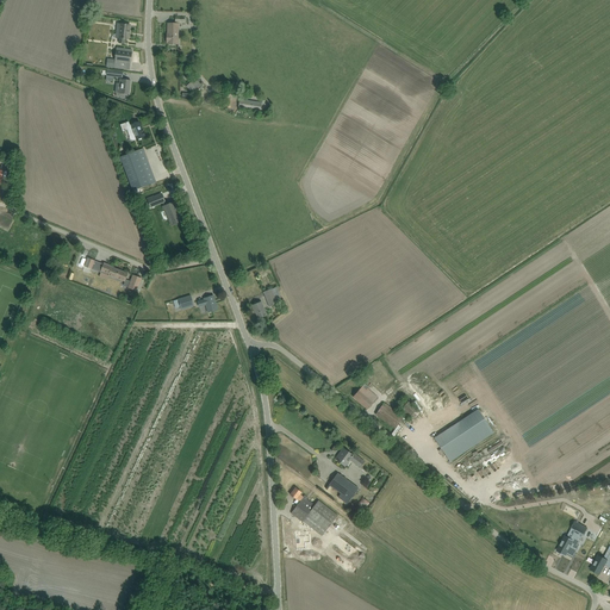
[(179,24),(185,24),(185,19),(175,19),(175,24),(168,24),(168,30),(169,30),(169,33),(167,33),(167,43),(167,44),(179,44),(179,24)]
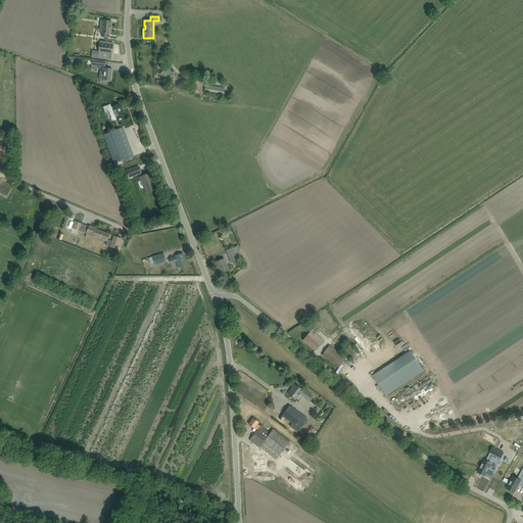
[(107,34),(110,34),(111,21),(103,20),(101,20),(99,33),(102,33),(102,37),(106,38),(107,34)]
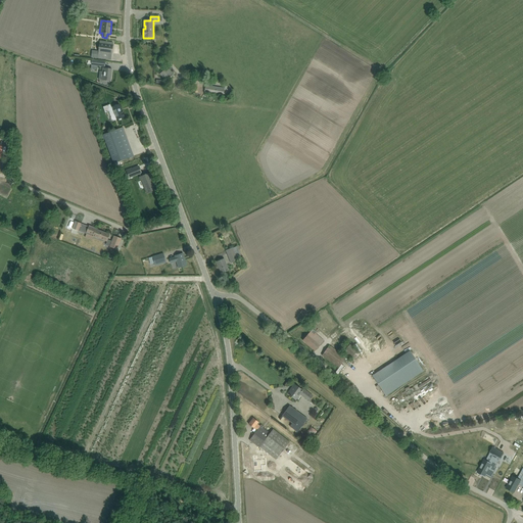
[(98,52),(92,51),(91,57),(111,60),(113,43),(109,43),(109,42),(100,41),(98,52)]
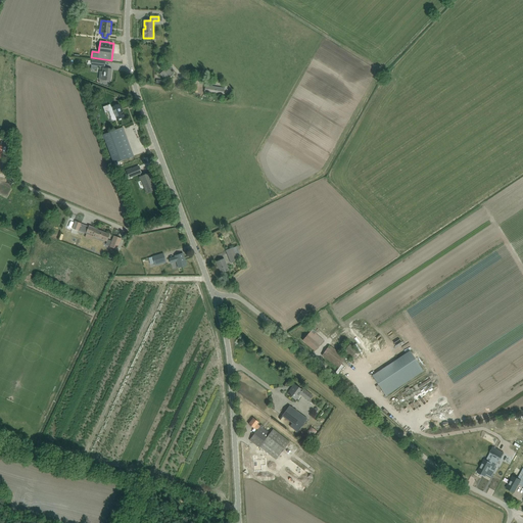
[(165,80),(175,72),(169,65),(159,75),(165,80)]
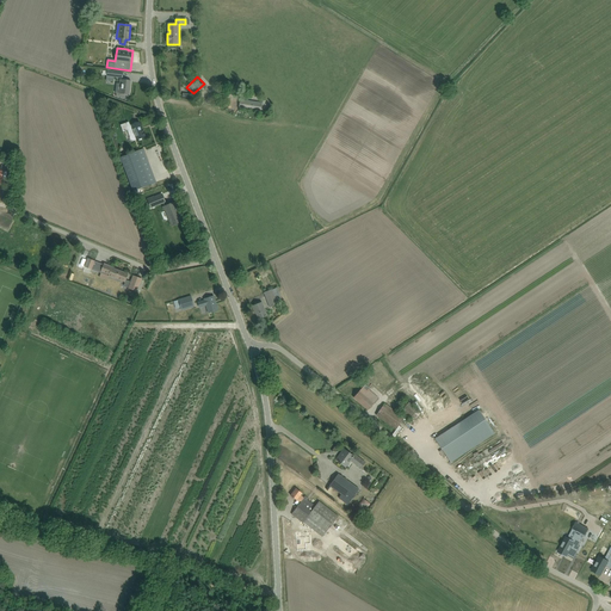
[(116,84),(115,93),(121,93),(123,94),(129,94),(131,81),(125,80),(121,80),(121,84),(116,84)]
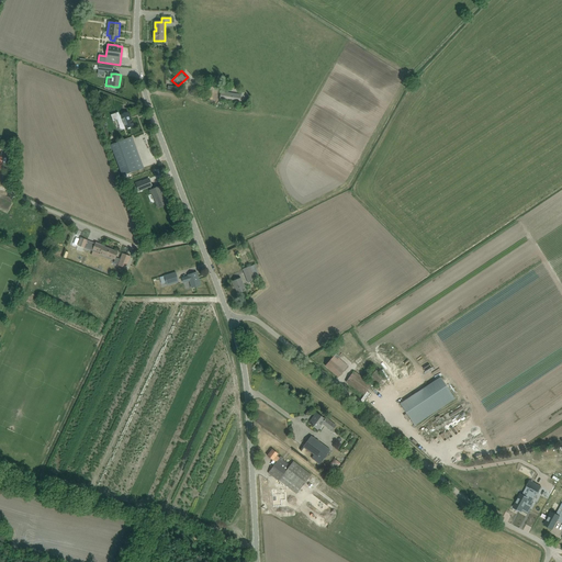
[(221,91),(220,100),(239,102),(242,94),(221,91)]
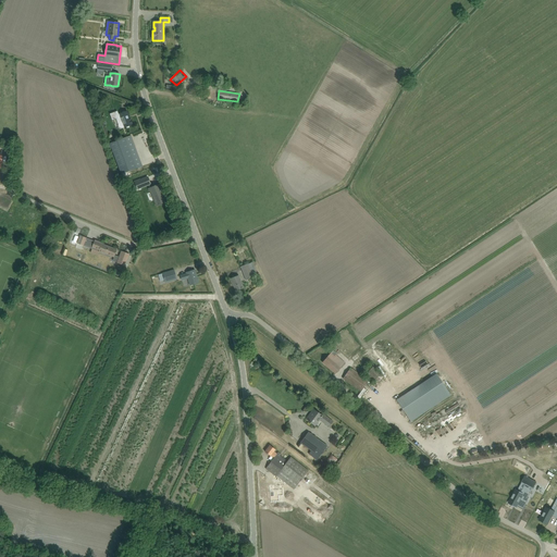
[(122,113),(120,114),(122,121),(120,122),(118,124),(120,127),(122,128),(124,127),(127,126),(133,125),(131,120),(127,111),(122,113)]
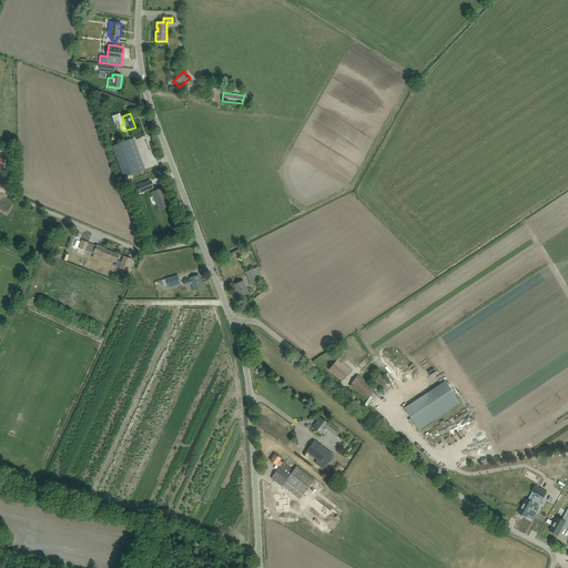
[(112,146),(109,148),(111,152),(114,151),(124,179),(140,172),(145,170),(133,139),(112,146)]
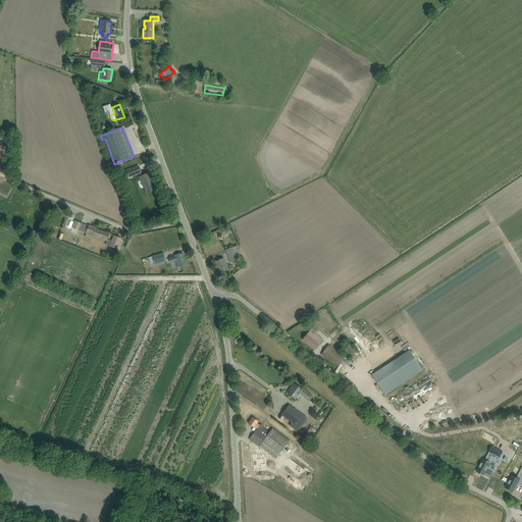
[(132,168),(125,170),(128,177),(138,174),(140,173),(141,172),(142,172),(140,169),(139,166),(132,168)]
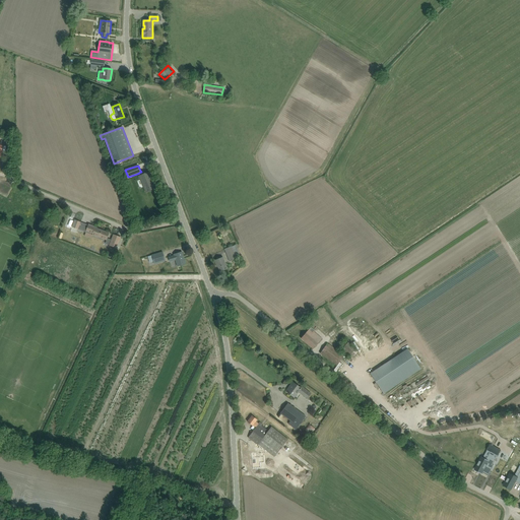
[(140,172),(139,173),(140,176),(139,176),(140,179),(145,190),(149,189),(150,191),(155,189),(153,184),(149,174),(145,175),(144,174),(141,175),(140,172)]
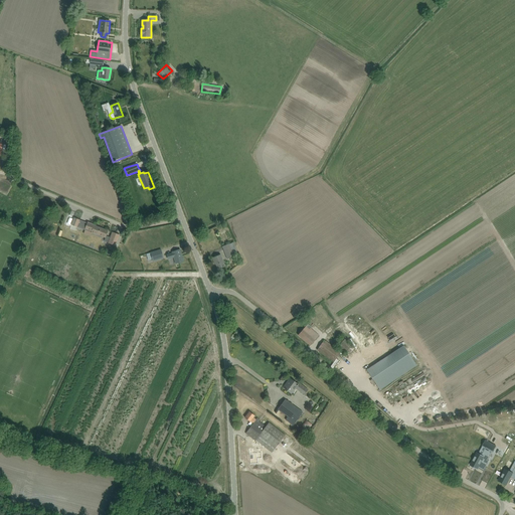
[(74,218),(71,225),(77,227),(79,220),(74,218)]
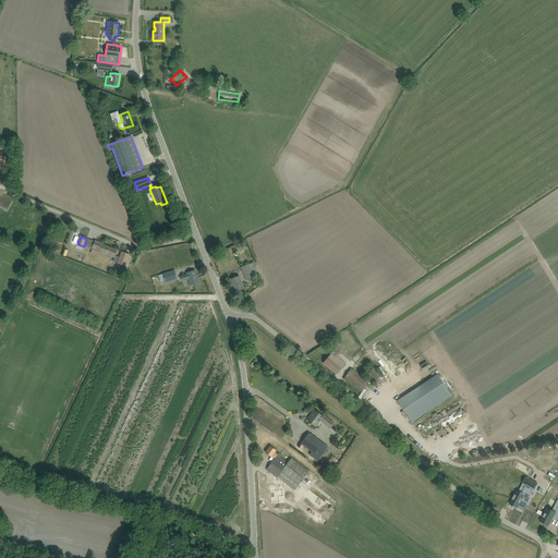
[(95,242),(93,247),(100,251),(99,252),(107,255),(114,258),(119,259),(119,257),(116,255),(116,254),(117,251),(110,247),(110,246),(95,241),(95,242)]
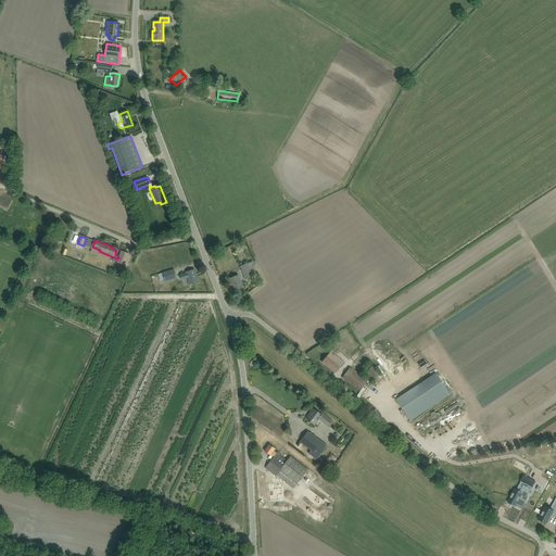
[(118,258),(116,262),(125,265),(127,266),(129,263),(126,262),(127,260),(129,254),(121,251),(118,256),(118,258)]
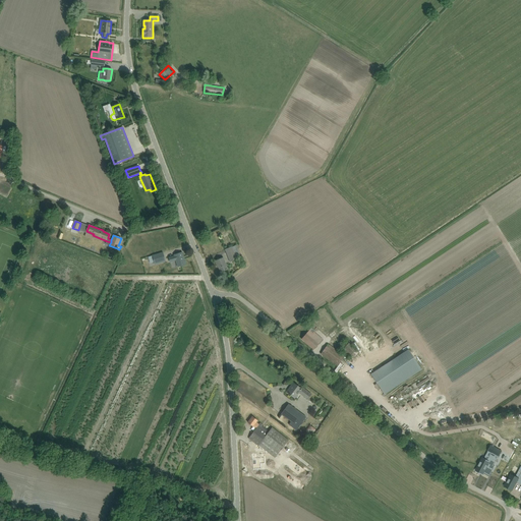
[(230,247),(225,249),(230,262),(235,259),(236,259),(231,247),(230,247)]
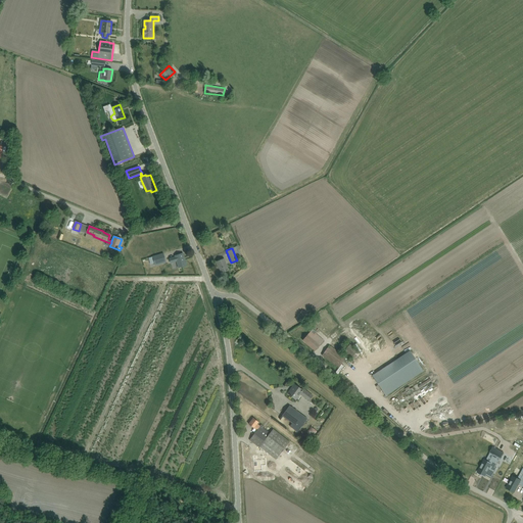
[(163,253),(152,257),(154,264),(165,260),(163,253)]
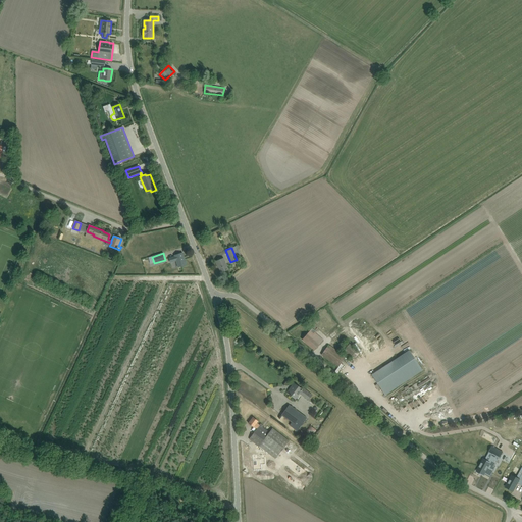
[(174,257),(171,258),(172,262),(175,261),(177,268),(181,266),(187,265),(183,253),(174,256),(174,257)]
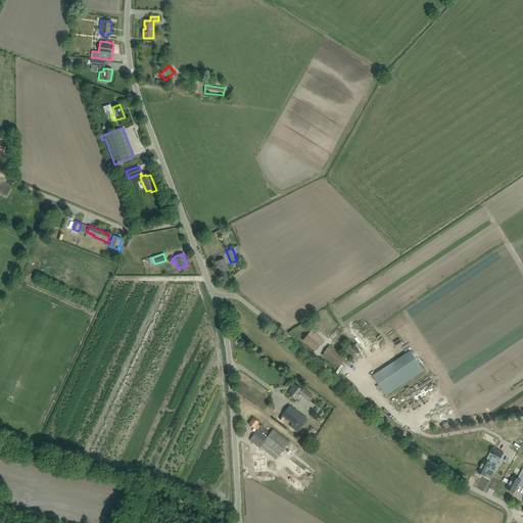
[(224,259),(216,263),(218,266),(219,266),(221,273),(227,271),(228,271),(228,270),(224,259)]
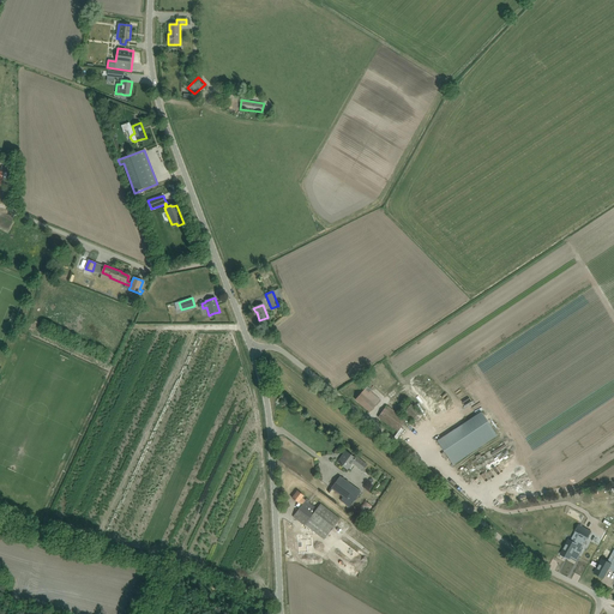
[(363,390),(355,399),(369,411),(380,399),(371,392),(368,395),(363,390)]
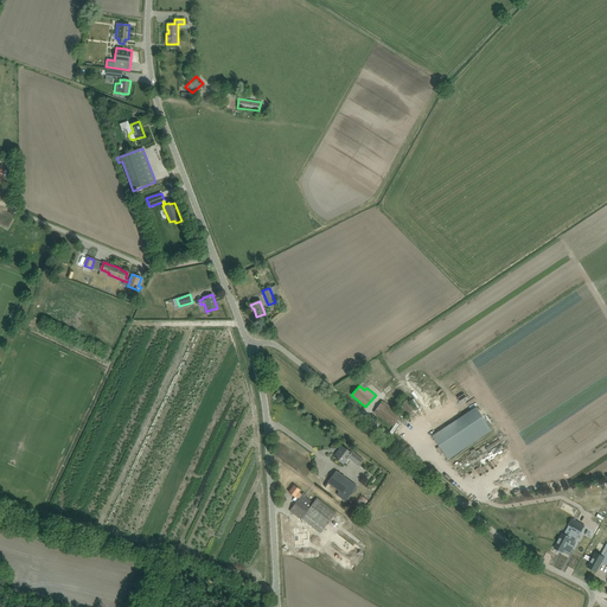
[(374,413),(377,415),(393,427),(401,415),(382,401),(374,413)]
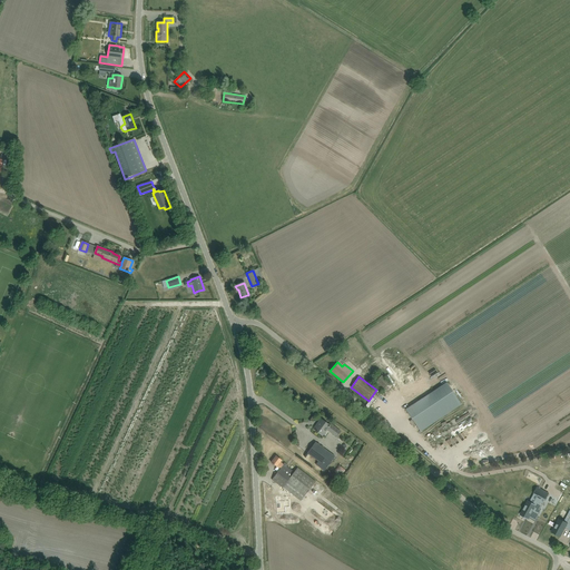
[(382,384),(391,390),(395,384),(386,379),(382,384)]
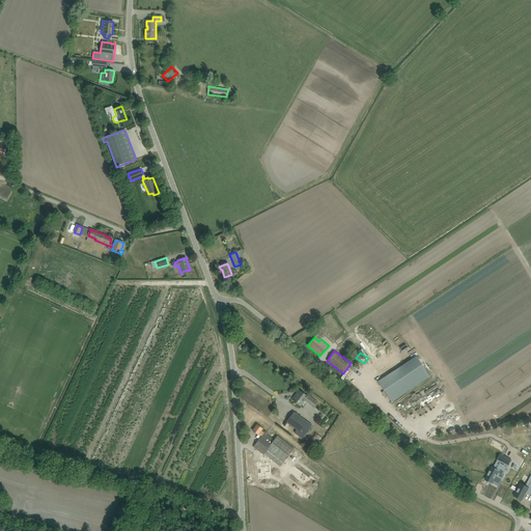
[(416,356),(378,382),(391,400),(392,402),(429,378),(429,375),(416,356)]
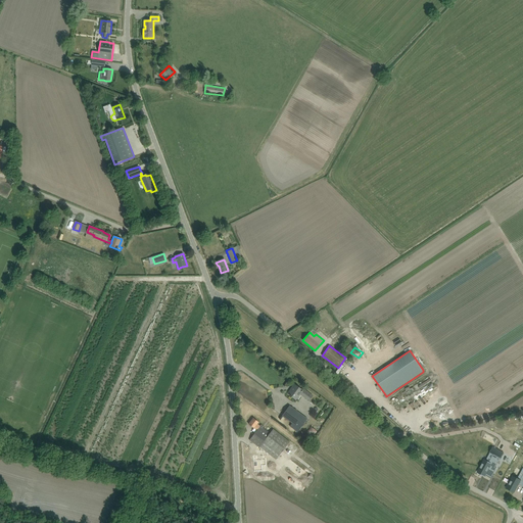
[(299,394),(308,400),(313,395),(303,389),(302,390),(295,385),(288,394),(295,399),(299,394)]
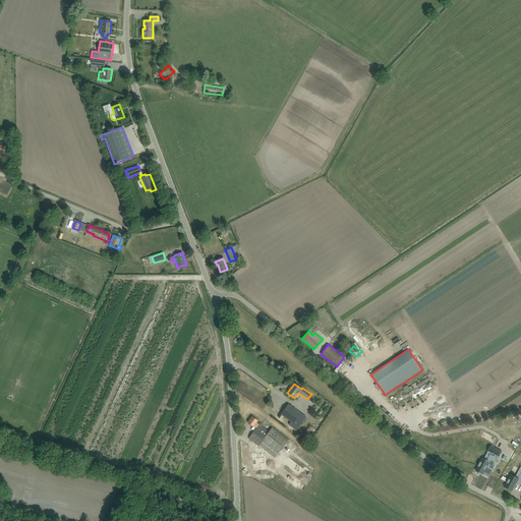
[(285,417),(291,421),(288,425),(296,430),(306,417),(288,404),(281,414),(285,417)]
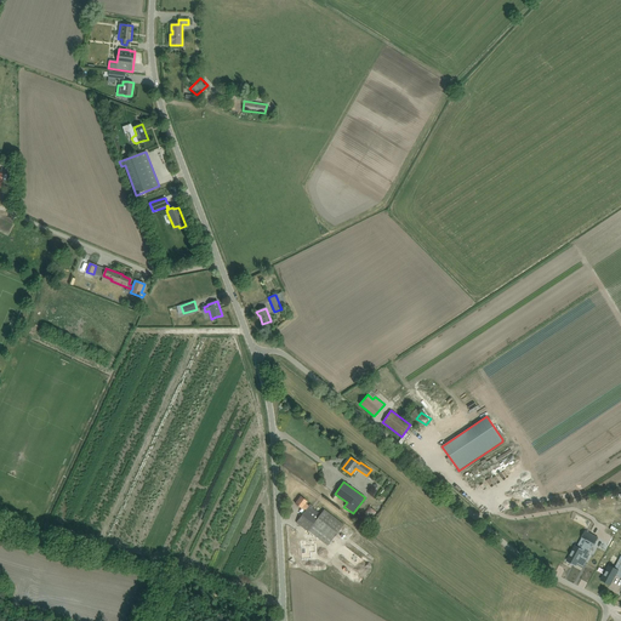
[(307,531),(308,531),(328,546),(345,525),(329,513),(324,510),(320,514),(313,508),(313,507),(311,505),(308,506),(306,503),(307,501),(301,496),(295,503),(301,508),(302,508),(305,511),(296,523),(307,531)]
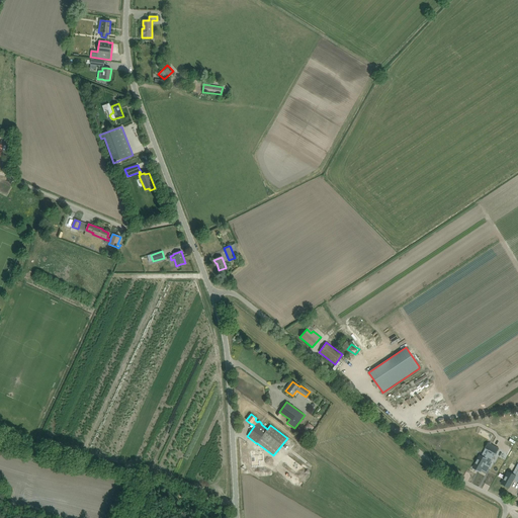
[(308,423),(304,429),(310,433),(314,427),(308,423)]
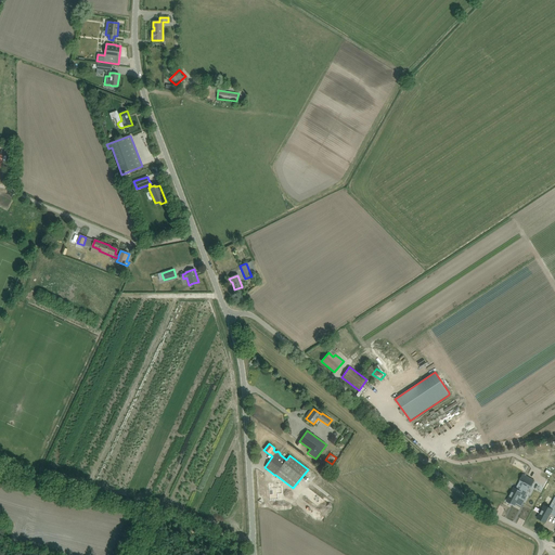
[(514,488),(507,501),(515,505),(516,504),(521,507),(527,497),(526,495),(530,487),(531,488),(534,480),(527,476),(519,491),(516,489),(514,488)]
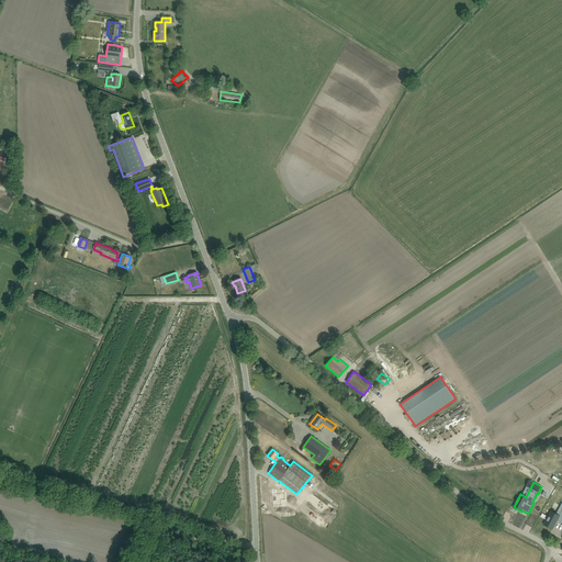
[(282,489),(272,489),(272,505),(281,505),(281,498),(285,498),(285,492),(282,493),(282,489)]
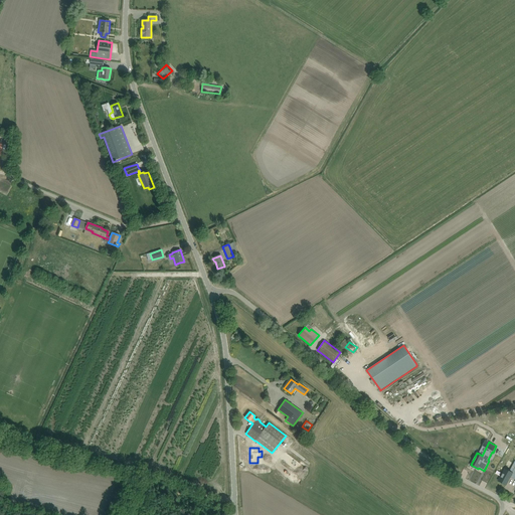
[(506,469),(500,481),(507,484),(510,477),(514,479),(514,467),(512,473),(506,469)]
